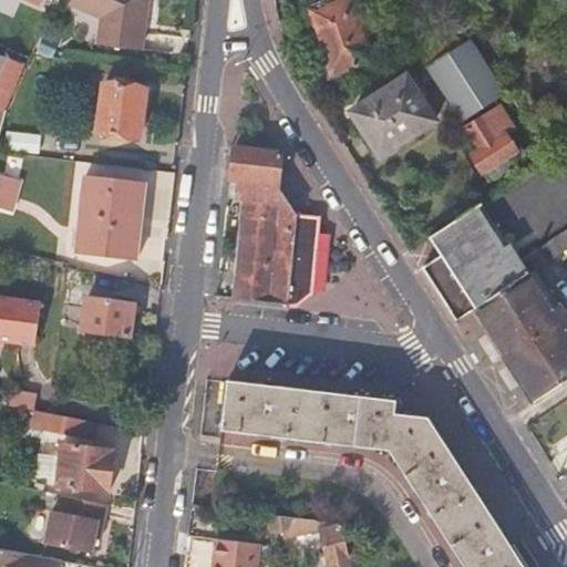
[(145,0),(79,0),(78,16),(100,18),(96,47),(141,51),(145,0)]
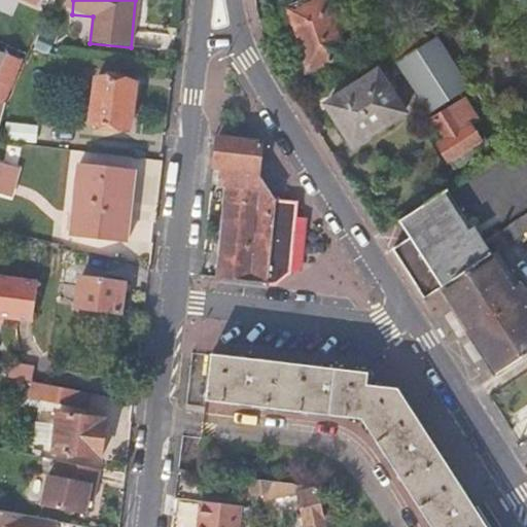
[(329,0),(306,0),(285,7),(306,73),(349,59),(329,0)]
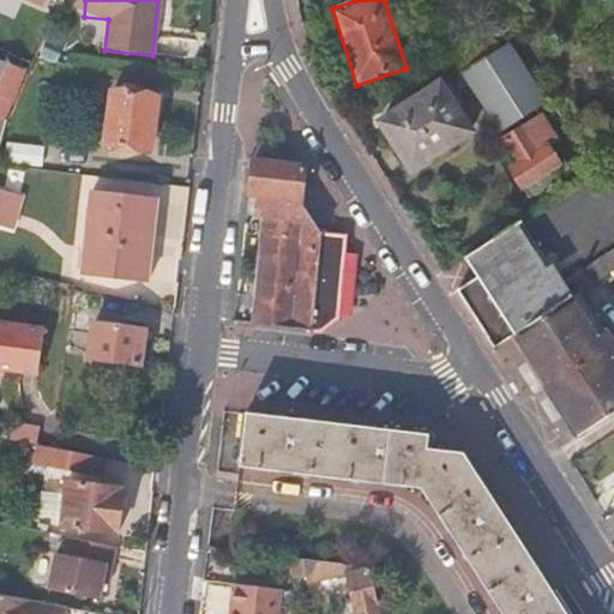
[(540,109),(487,29),(446,54),(461,77),(499,136),(540,109)]
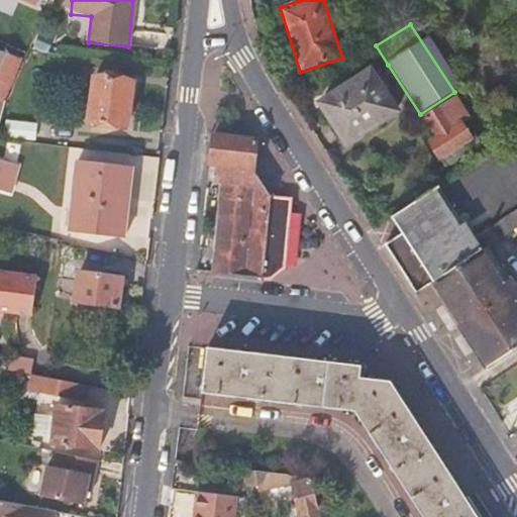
[(0,98),(6,101),(24,61),(0,50),(0,98)]
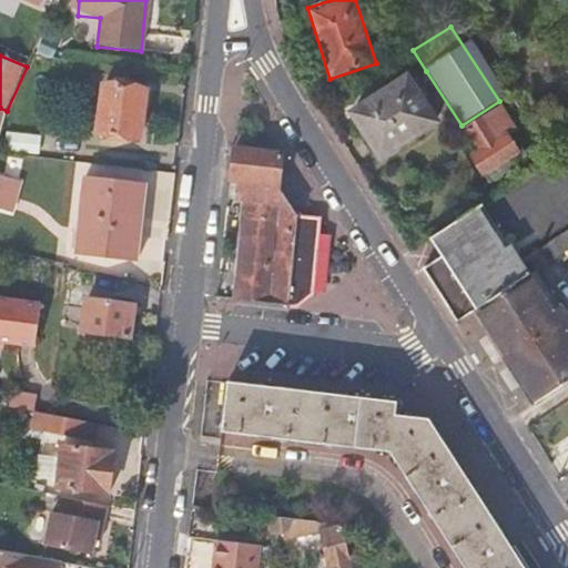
[(408,75),(352,113),(382,159),(437,121),(408,75)]
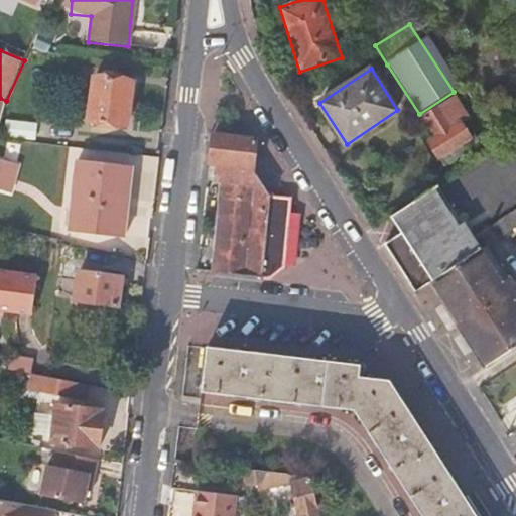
[(128,125),(133,83),(95,78),(90,121),(128,125)]
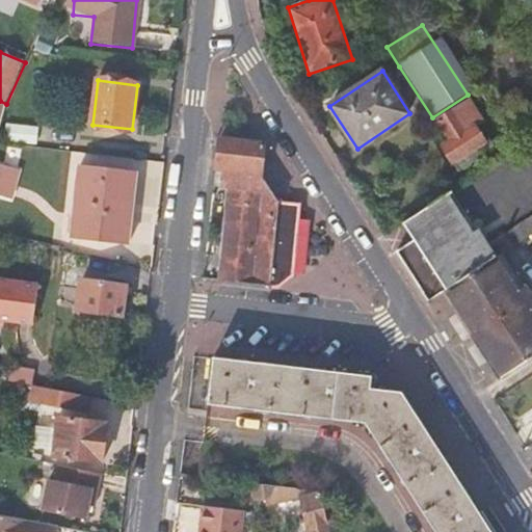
[(482,122),(469,101),(435,122),(448,141),(443,145),(459,170),(480,156),(480,153),(488,148),(475,127),(482,122)]
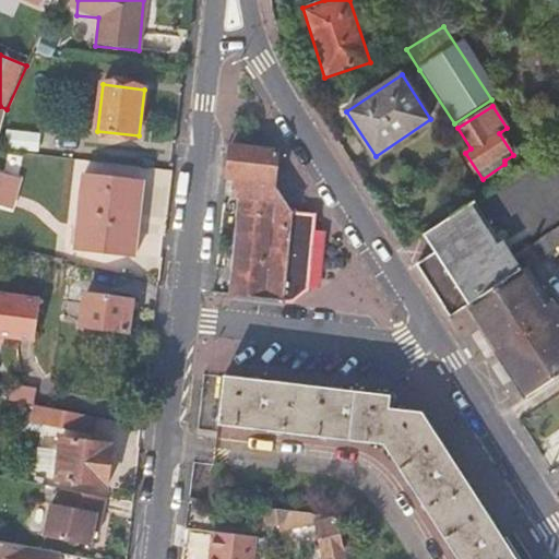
[(40,133),(7,130),(4,149),(39,153),(40,133)]
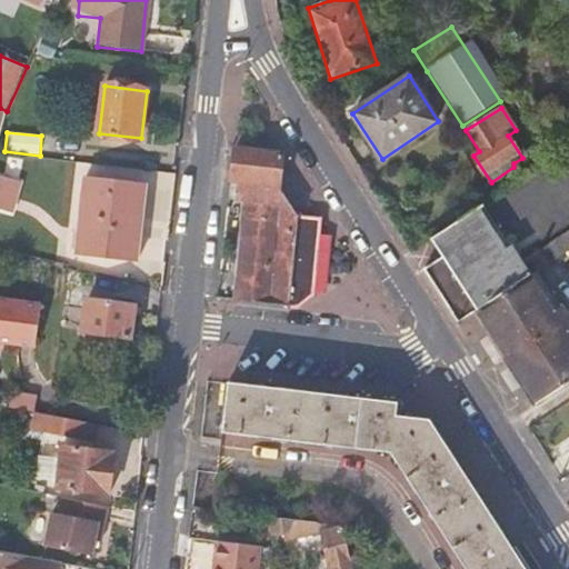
[(243,200),(232,300),(297,308),(312,292),(320,220),(297,218),(279,190),(283,153),(235,147),(232,168),(231,182),(240,183),(238,200),(243,200)]
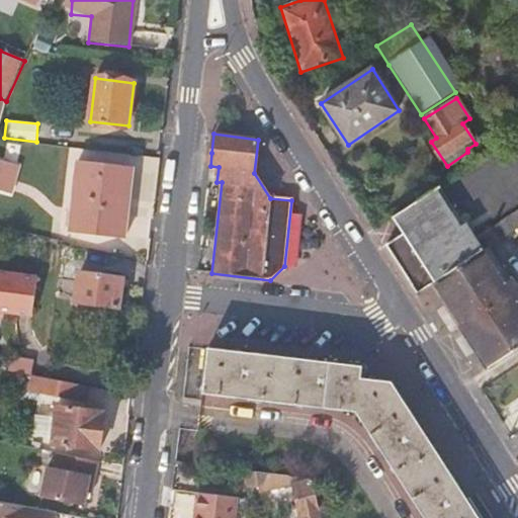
[(0,190),(12,194),(21,166),(0,160),(0,190)]
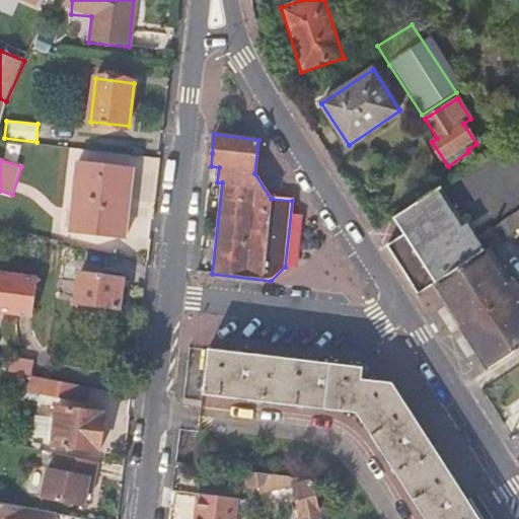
[(135,168),(75,160),(68,232),(127,239),(135,168)]
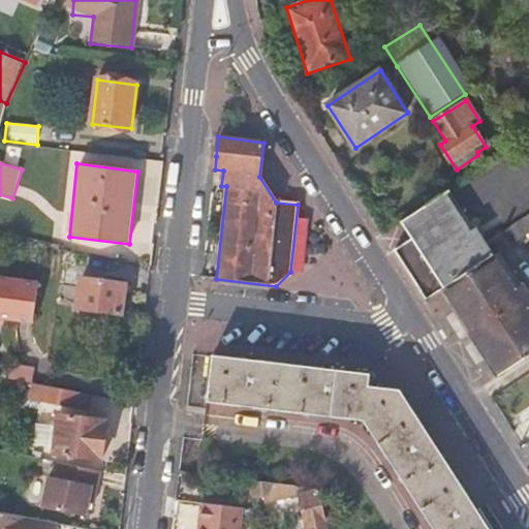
[(411,239),(395,248),(404,263),(428,300),(444,288),(498,252),(528,231),(528,213),(486,241),(476,228),(473,229),(448,191),(401,222),(411,239)]
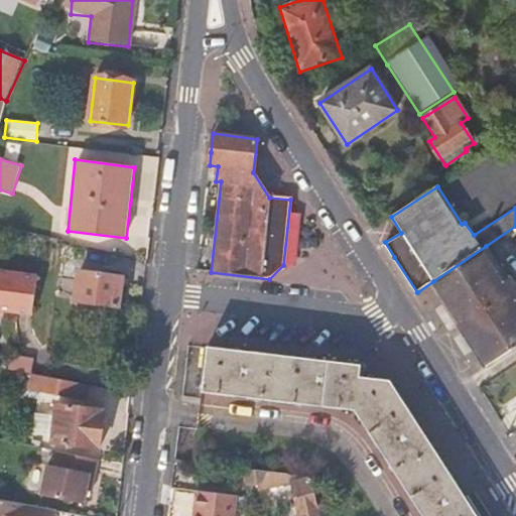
[(433,281),(487,365),(515,346),(515,291),(486,246),(433,281)]
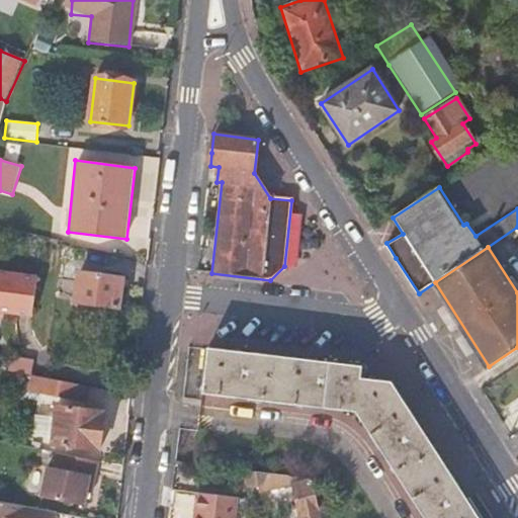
[(0,313),(31,318),(36,278),(0,272),(0,313)]
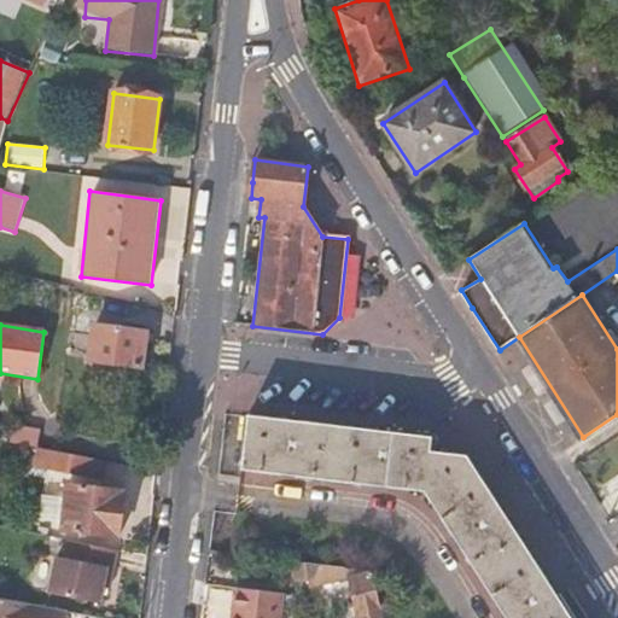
[(147,332),(94,326),(91,361),(144,368),(147,332)]
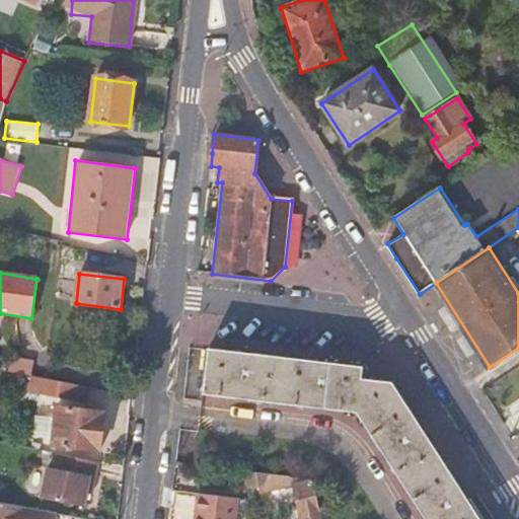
[(479,518),(461,491),(432,445),(392,383),(362,379),(363,369),(208,350),(203,395),(358,415),(424,518),(479,518)]
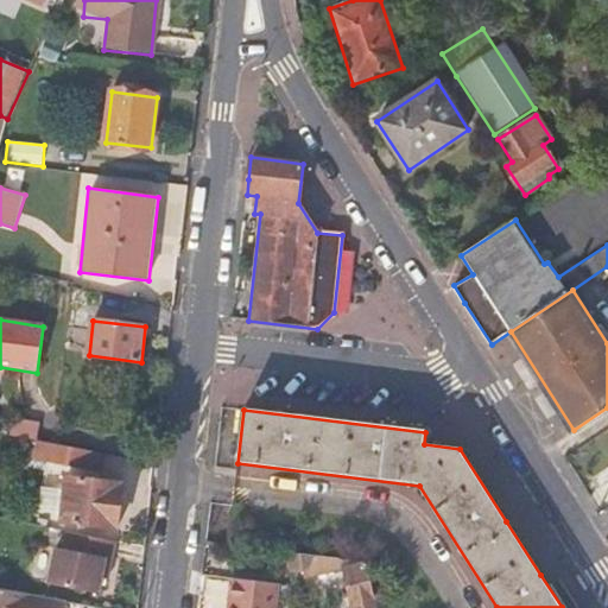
[(48,443),(39,441),(36,461),(100,473),(103,454),(78,449),(48,443)]
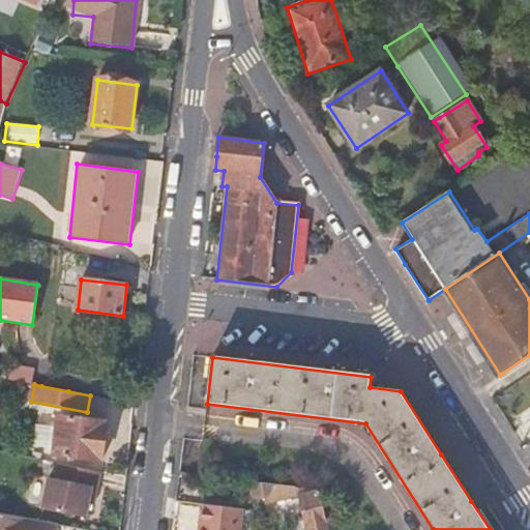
[(107,421),(58,415),(54,454),(102,460),(107,421)]
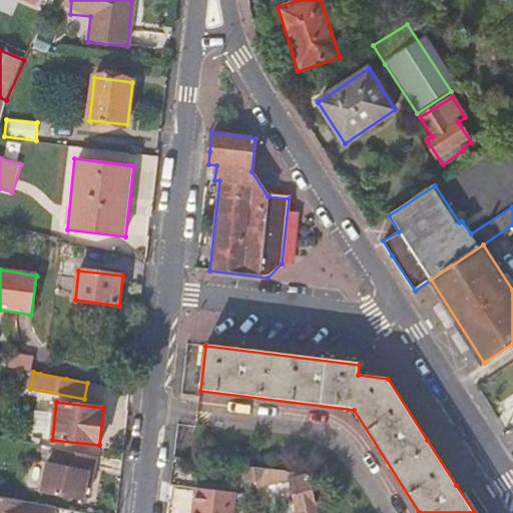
[(96,472),(98,456),(55,448),(53,464),(47,463),(42,491),(83,500),(89,471),(96,472)]
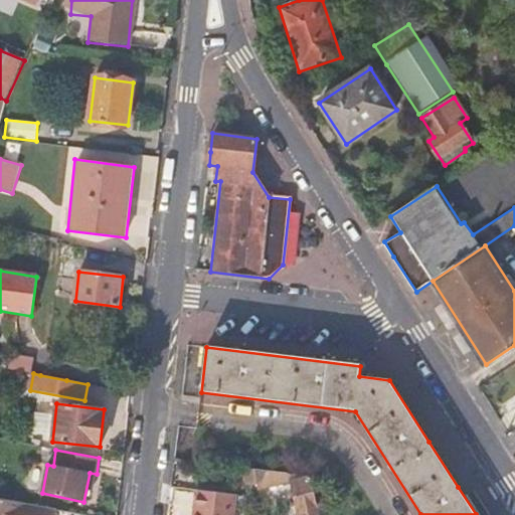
[(299,514),(320,514),(312,475),(297,478),(297,473),(244,467),(245,483),(256,481),(259,486),(292,479),(299,514)]
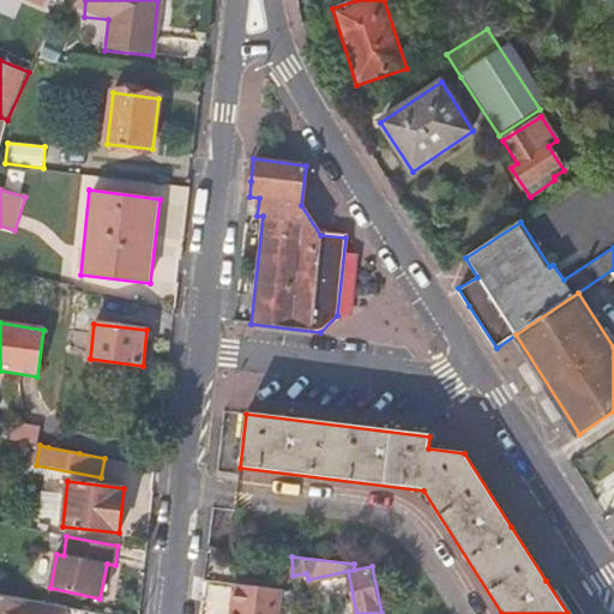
[(234,613),(277,613),(281,589),(234,583),(230,607),(235,607),(234,613)]
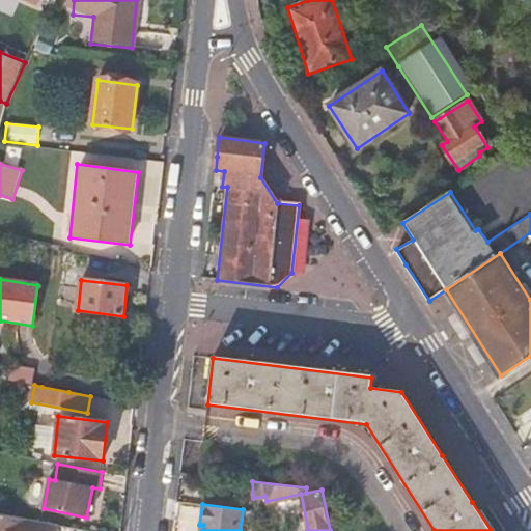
[(0,514),(0,530),(57,530),(58,527),(27,520),(0,514)]
